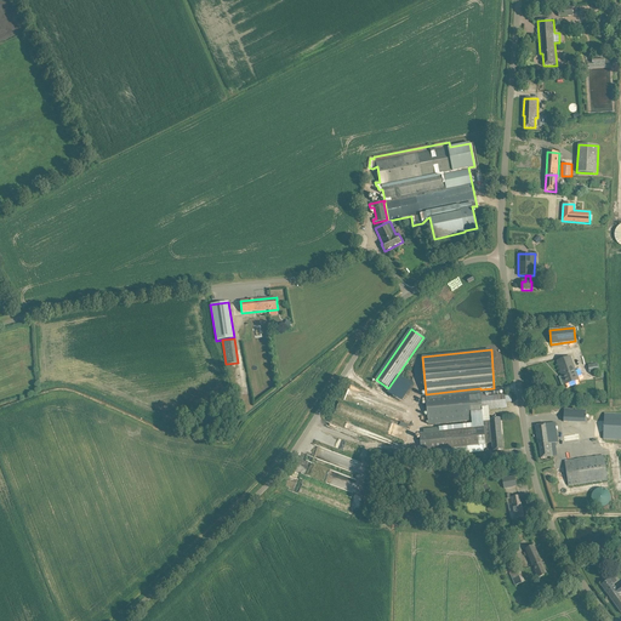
[(557,360),(565,385),(580,380),(576,370),(575,370),(570,357),(557,360)]
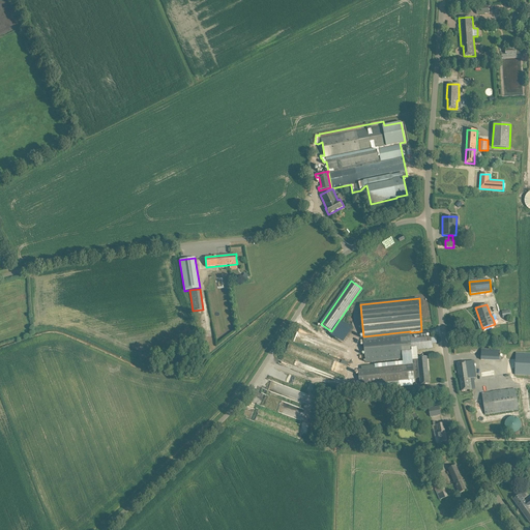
[(410,331),(400,332),(402,353),(412,352),(411,350),(411,340),(410,335),(410,332),(410,331)]
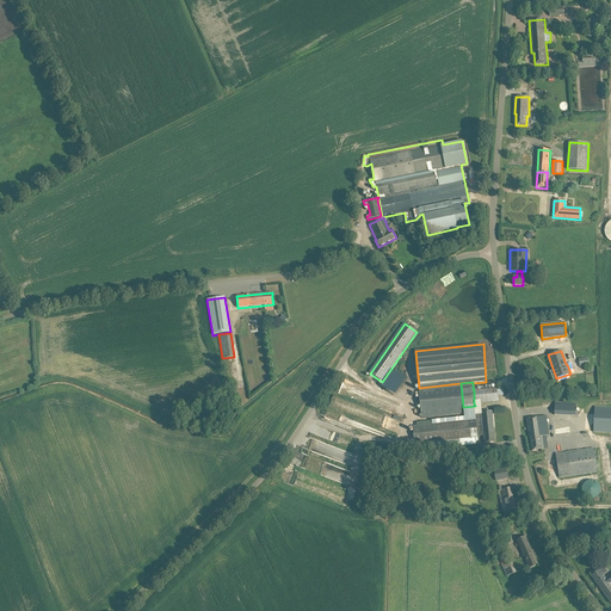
[(461,383),(419,388),(423,418),(464,414),(463,407),(461,383)]
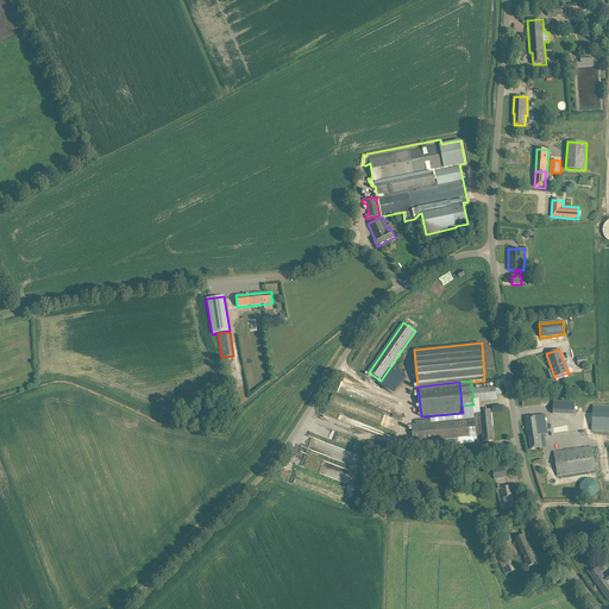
[(475,384),(471,385),(472,390),(472,402),(497,400),(496,388),(475,389),(475,384)]
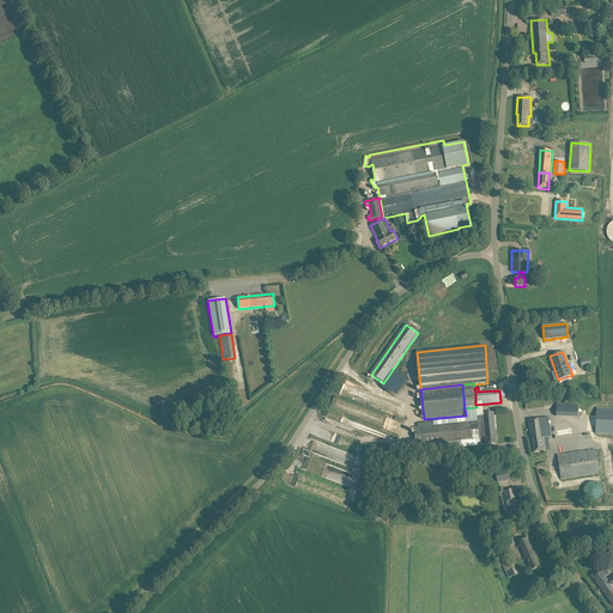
[(334,398),(331,410),(372,424),(376,412),(334,398)]
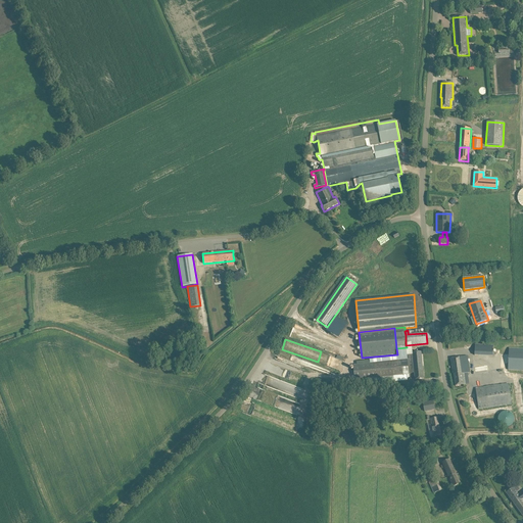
[(475,354),(492,355),(493,345),(475,344),(475,354)]
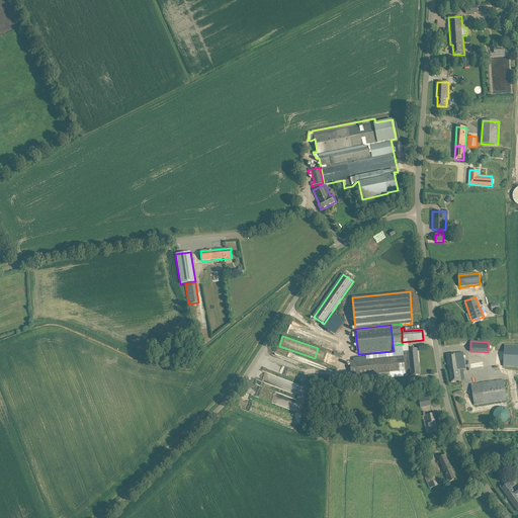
[(517,345),(505,345),(504,366),(517,366),(517,345)]
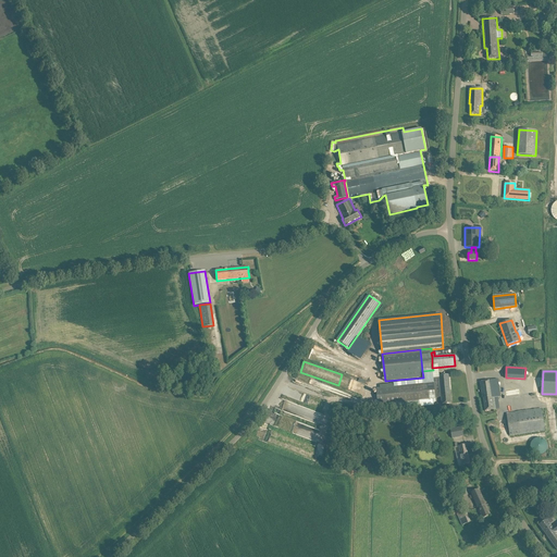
[(376,388),(379,404),(382,404),(382,407),(395,407),(401,408),(434,406),(433,399),(433,395),(442,394),(442,390),(450,390),(448,375),(434,376),(434,382),(376,388)]
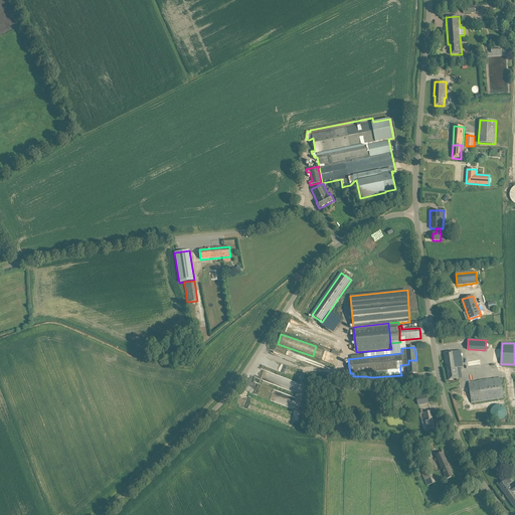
[(444,353),(447,368),(449,380),(458,379),(457,367),(463,366),(460,351),(444,353)]
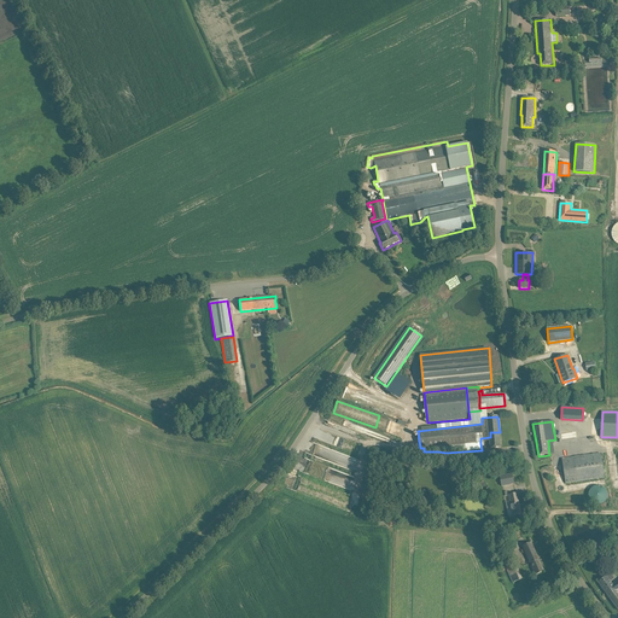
[(481,438),(481,443),(490,442),(491,448),(501,448),(500,432),(490,432),(490,437),(481,438)]
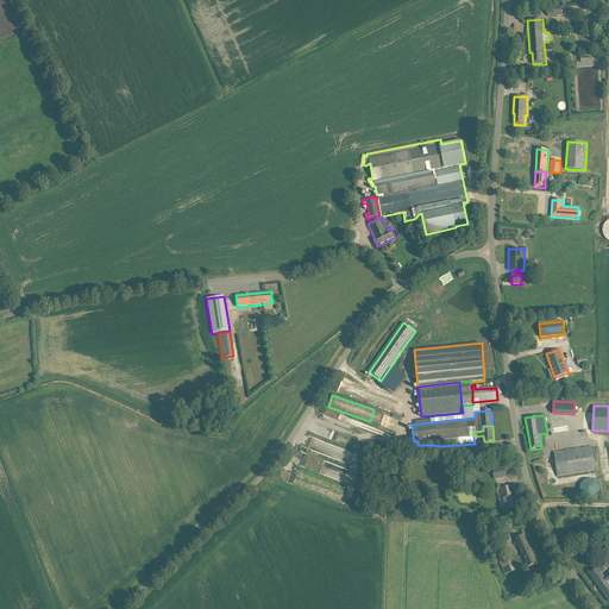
[(566,437),(553,439),(554,451),(569,449),(566,437)]
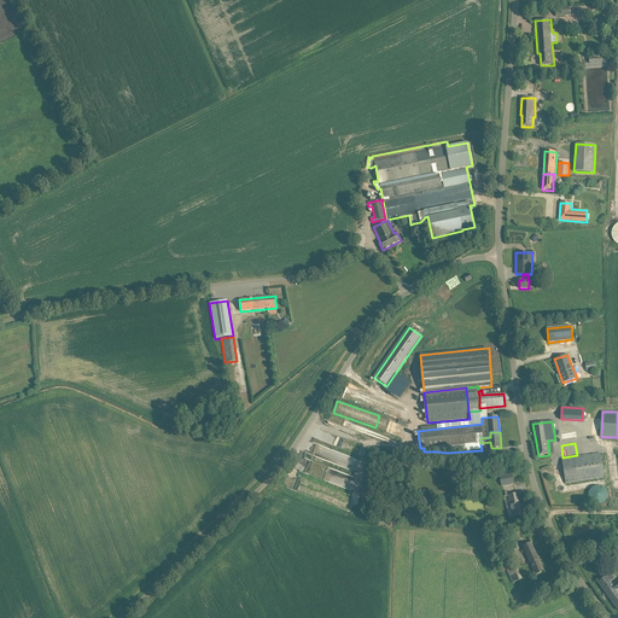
[(563,459),(566,483),(605,478),(601,454),(563,459)]
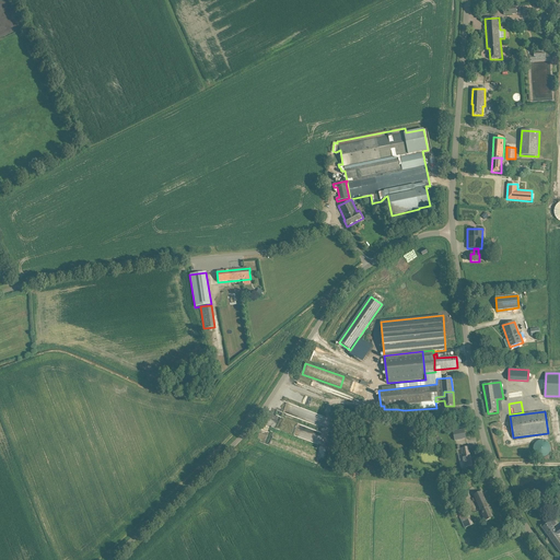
[(464,429),(453,431),(454,441),(466,439),(464,429)]
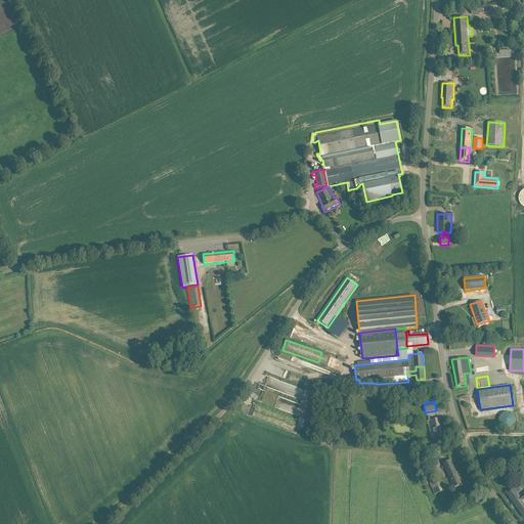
[(504,412),(503,413),(501,413),(500,415),(499,417),(499,419),(499,420),(499,423),(499,424),(500,425),(501,426),(503,427),(504,427),(505,428),(506,428),(507,429),(508,429),(510,428),(511,427),(513,427),(514,425),(514,424),(515,423),(515,421),(515,420),(515,418),(514,416),(513,415),(512,413),(511,412),(509,412),(507,412),(505,412),(504,412)]
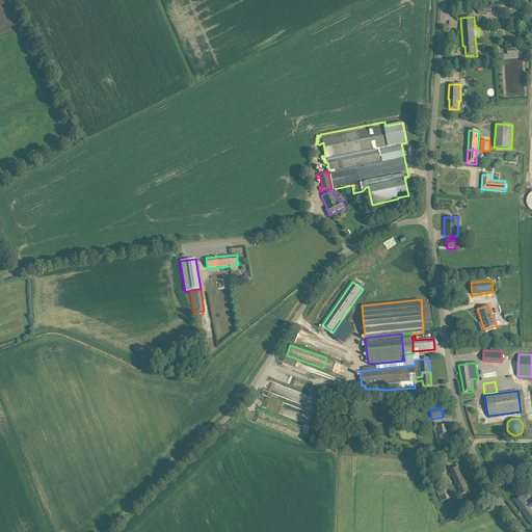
[(446,425),(439,426),(442,444),(449,443),(446,425)]
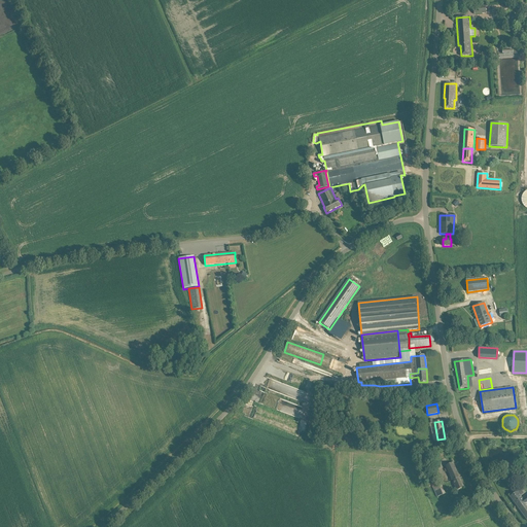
[(445,466),(446,468),(445,469),(446,472),(448,471),(453,483),(457,491),(464,488),(453,463),(445,466)]
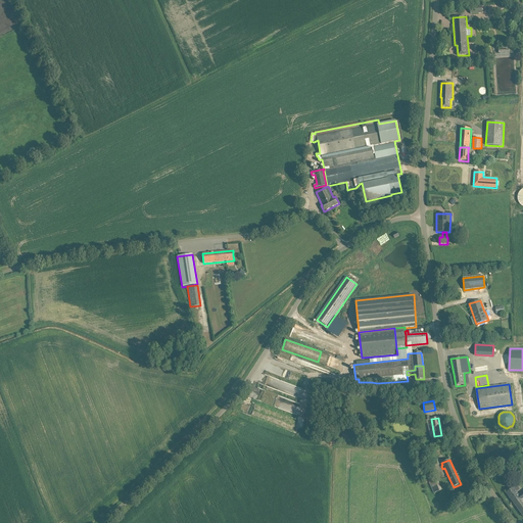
[(430,480),(431,483),(434,492),(439,490),(438,485),(436,480),(435,478),(434,478),(430,480)]
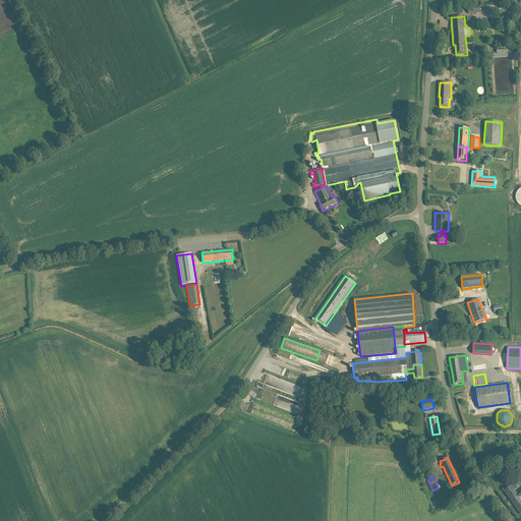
[(520,514),(520,488),(516,493),(510,484),(503,489),(520,514)]
